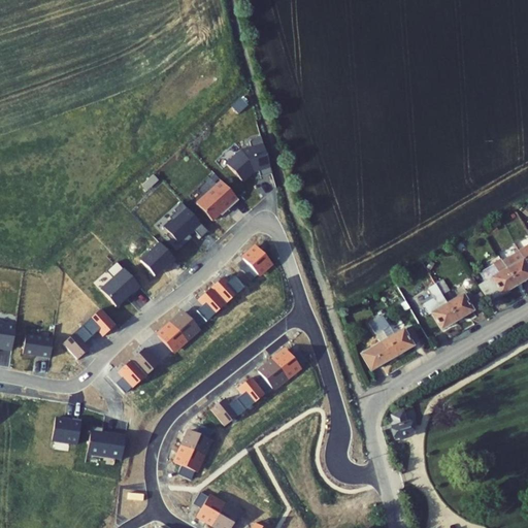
[(241,151),(227,165),(243,184),(254,173),(259,172),(261,177),(271,174),(261,137),(252,139),(250,142),(251,149),(241,151)]
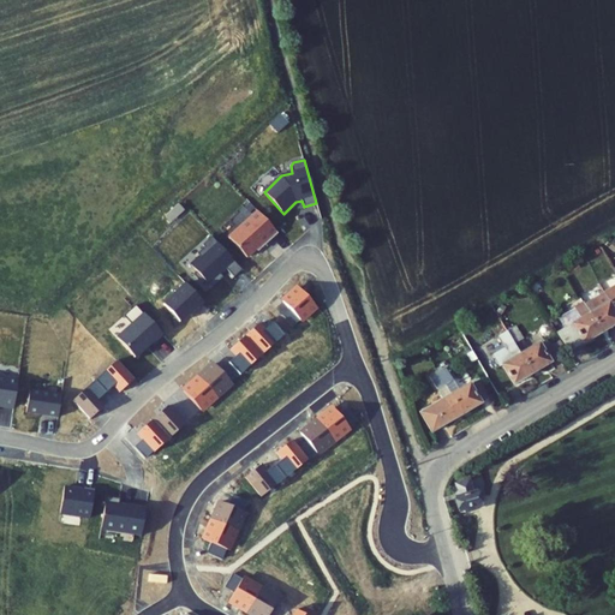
[(249,261),(278,234),(257,212),(228,238),(249,261)]
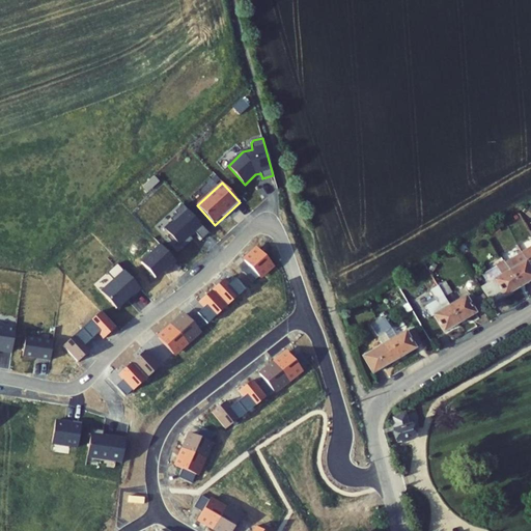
[(210,233),(184,204),(175,212),(177,214),(171,219),(173,222),(166,229),(170,234),(167,238),(175,246),(177,243),(183,249),(193,240),(191,236),(196,232),(202,240),(210,233)]
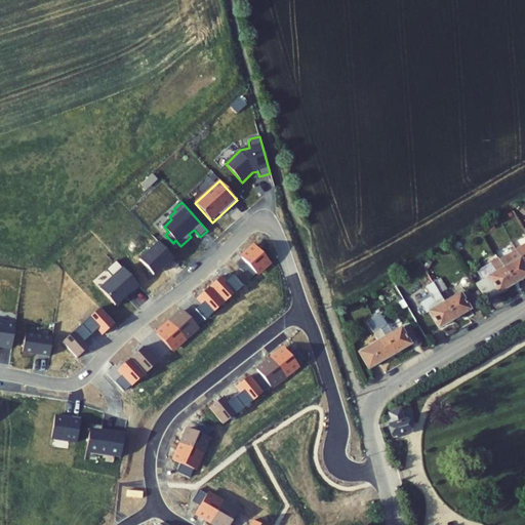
[(524,240),(506,251),(507,253),(520,277),(524,274),(524,240)]
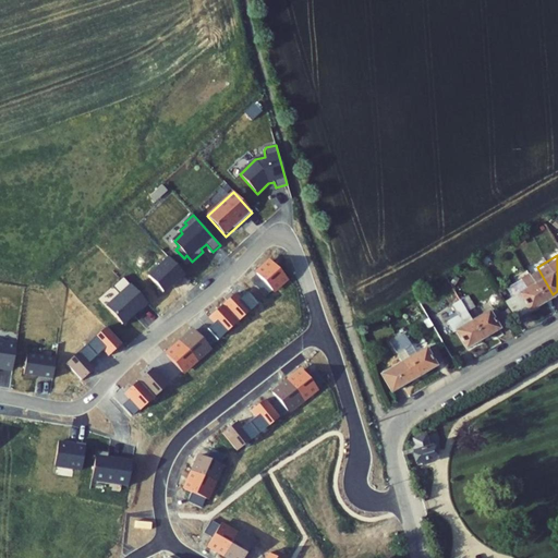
[(147,277),(164,292),(176,280),(176,281),(183,274),(168,257),(147,277)]
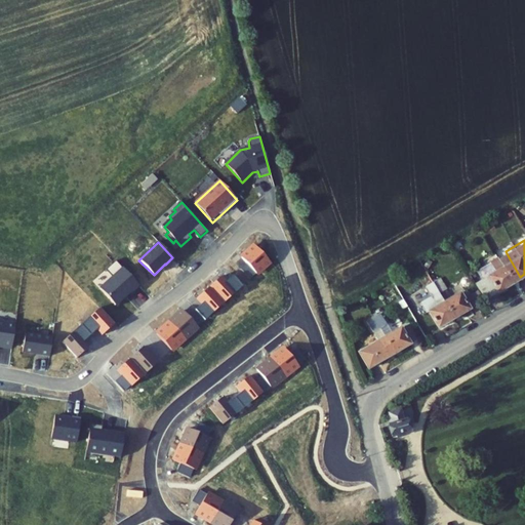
[(275,260),(259,244),(246,256),(251,261),(260,272),(275,260)]
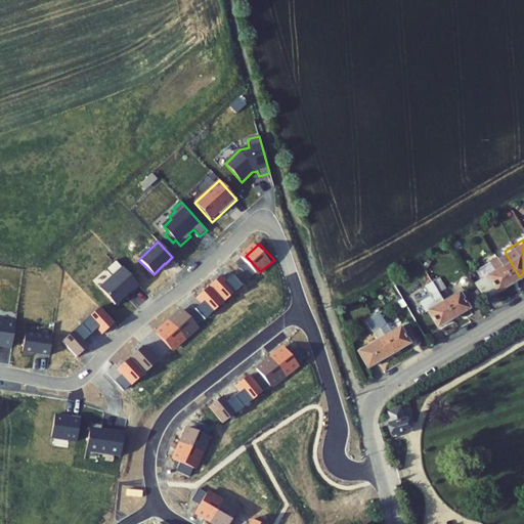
[(495,252),(497,257),(506,253),(505,251),(503,248),(495,252)]
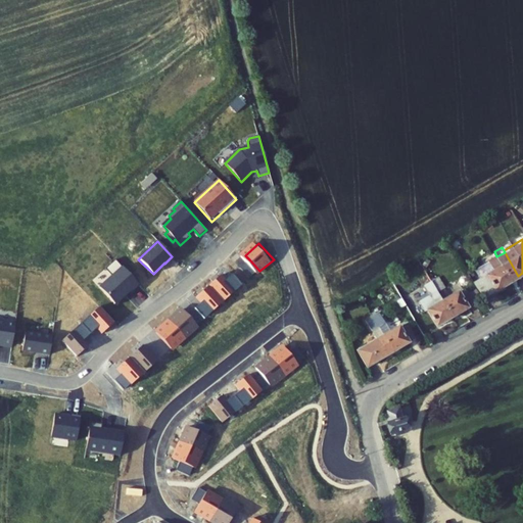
[(488,293),(518,276),(505,252),(496,256),(489,260),(492,268),(477,276),(488,293)]
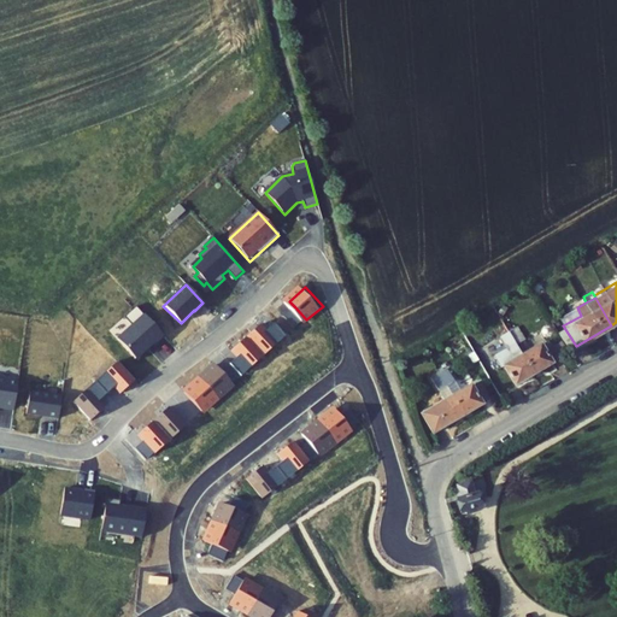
[(165,338),(136,306),(125,317),(133,325),(118,340),(137,362),(150,351),(148,348),(153,344),(156,346),(165,338)]
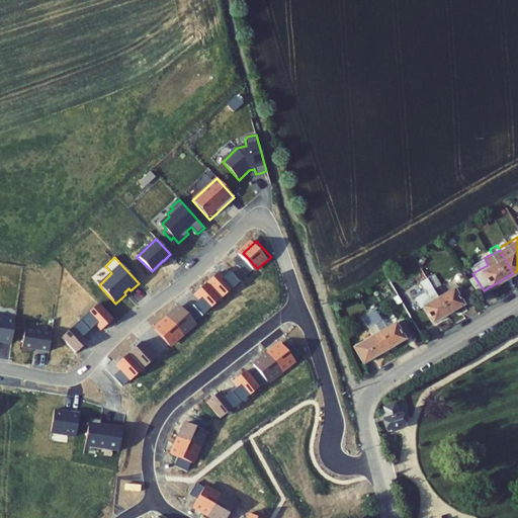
[(251,273),(257,268),(248,258),(242,264),(251,273)]
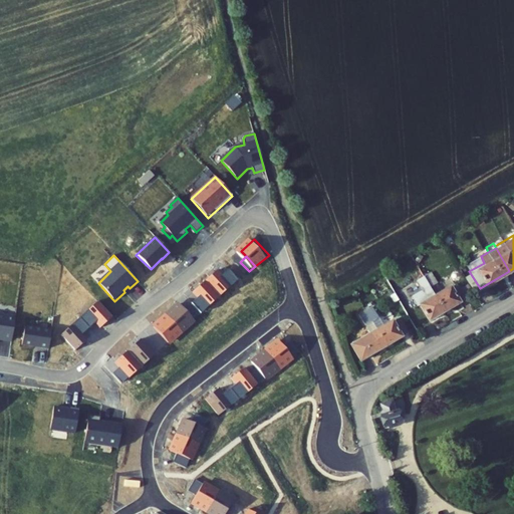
[(427,286),(435,281),(429,272),(424,263),(417,267),(427,286)]
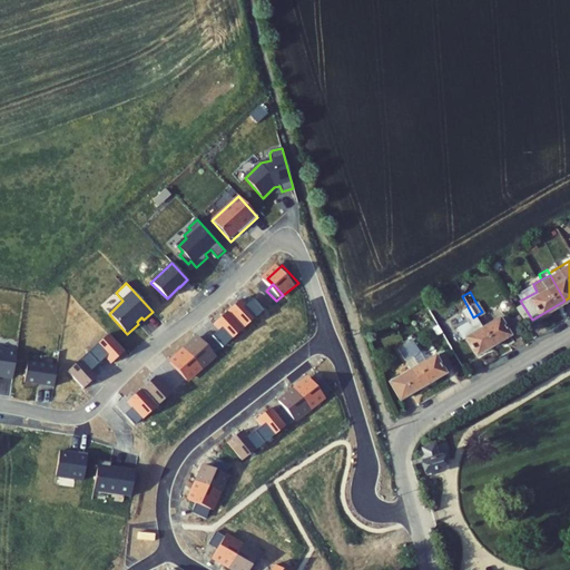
[(485,313),(495,308),(493,303),(489,305),(484,297),(475,302),(482,312),(484,311),(485,313)]
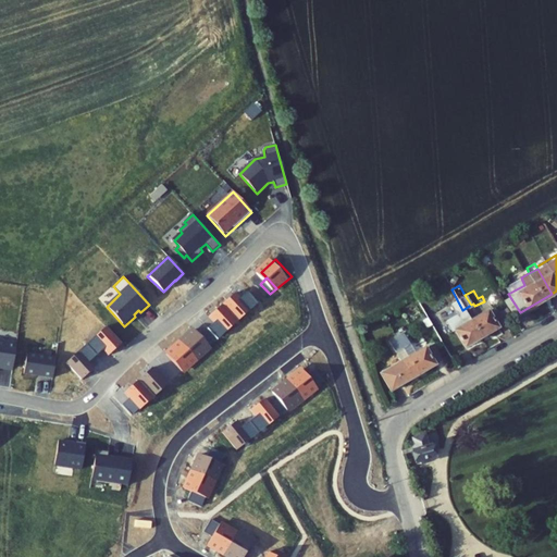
[(235,293),(222,305),(237,322),(250,310),(240,299),(235,293)]
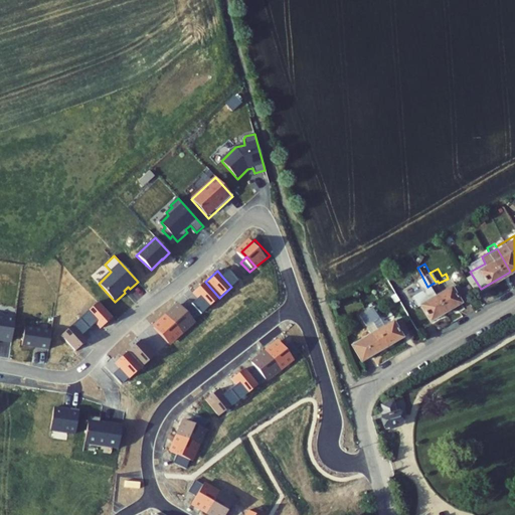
[(222,277),(231,287),(238,281),(228,271),(222,277)]
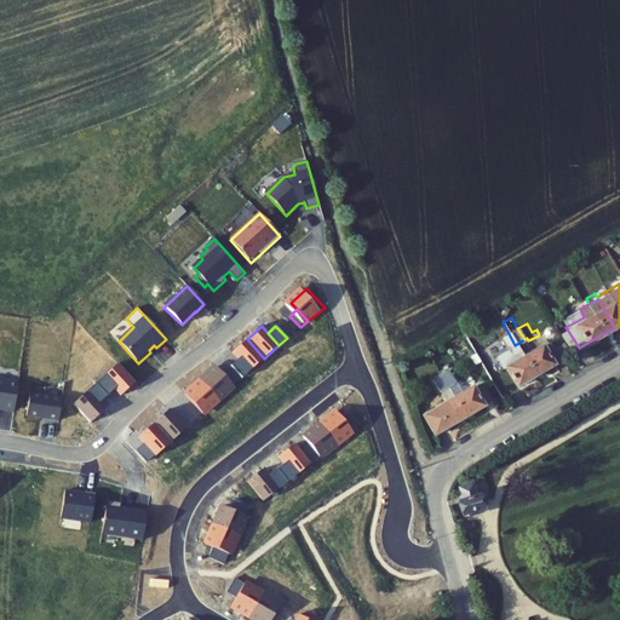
[(250,371),(264,359),(247,339),(233,352),(239,359),(250,371)]
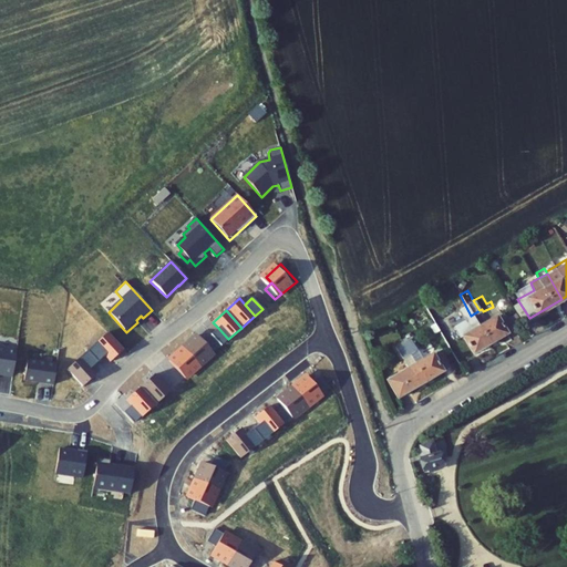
[(495,338),(519,325),(512,311),(502,317),(500,312),(485,320),(495,338)]
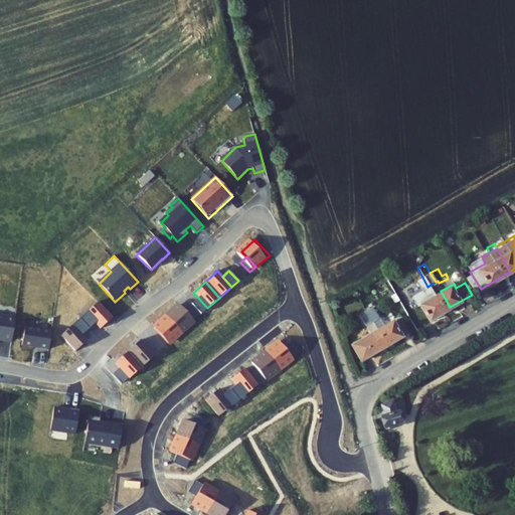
[(435,316),(450,307),(441,291),(424,301),(435,316)]
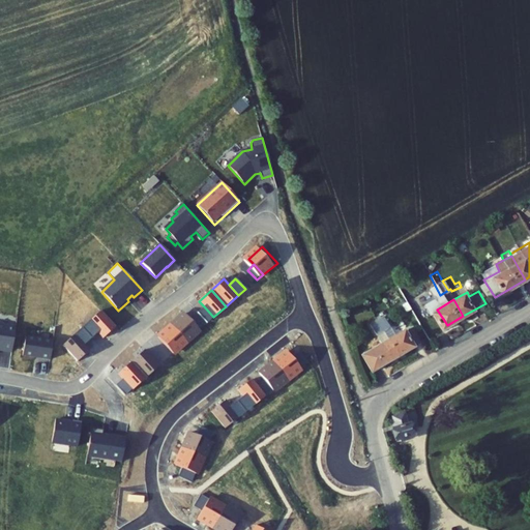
[(204,306),(197,313),(206,323),(213,317),(204,306)]
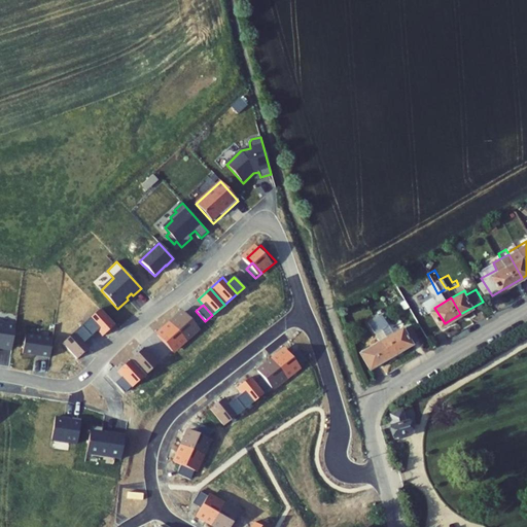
[(81,325),(91,337),(98,330),(103,336),(115,324),(101,309),(81,325)]
